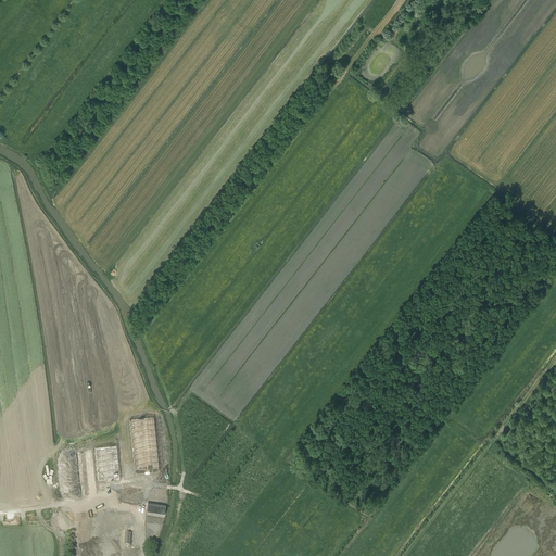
[(153,417),(129,419),(135,474),(159,471),(153,417)]
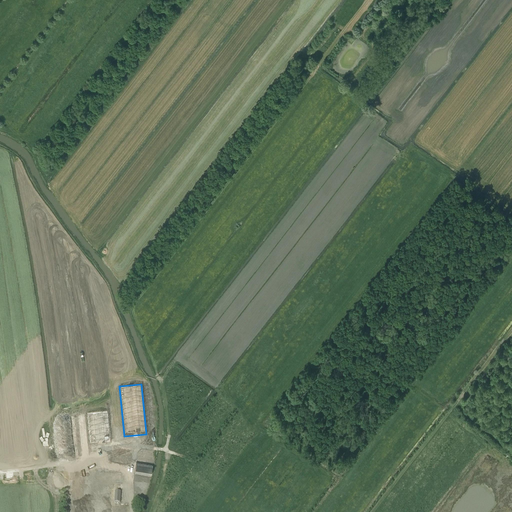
[(90,443),(110,441),(107,411),(87,413),(90,443)]
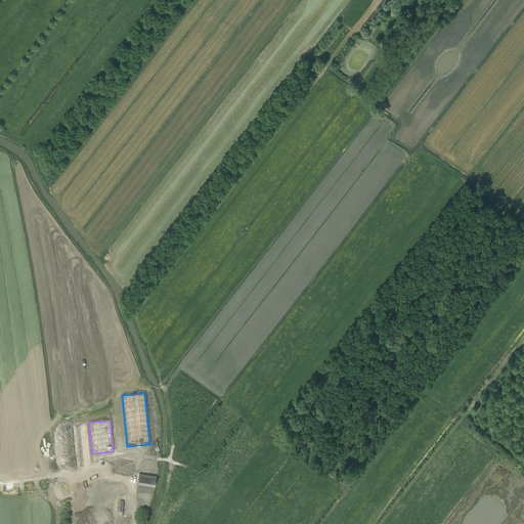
[(144,447),(144,455),(157,456),(157,447),(144,447)]
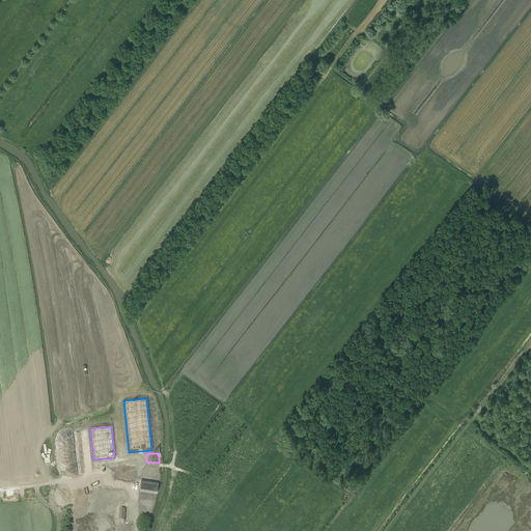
[(157,493),(159,478),(143,475),(142,480),(141,480),(139,491),(157,493)]
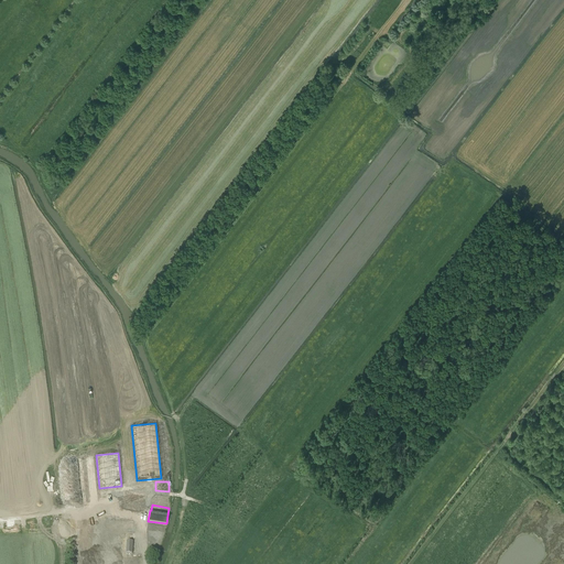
[(102,541),(102,532),(77,531),(76,563),(100,563),(101,559),(105,559),(106,541),(102,541)]
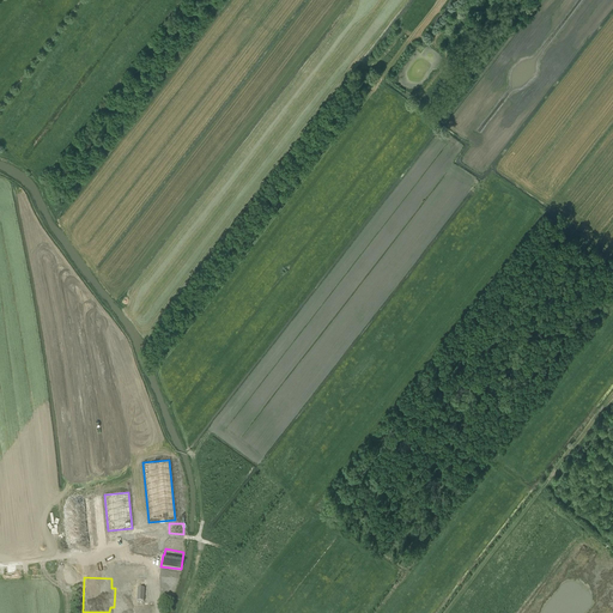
[(114,610),(114,612),(132,612),(133,610),(129,610),(131,600),(117,600),(117,610),(114,610)]
